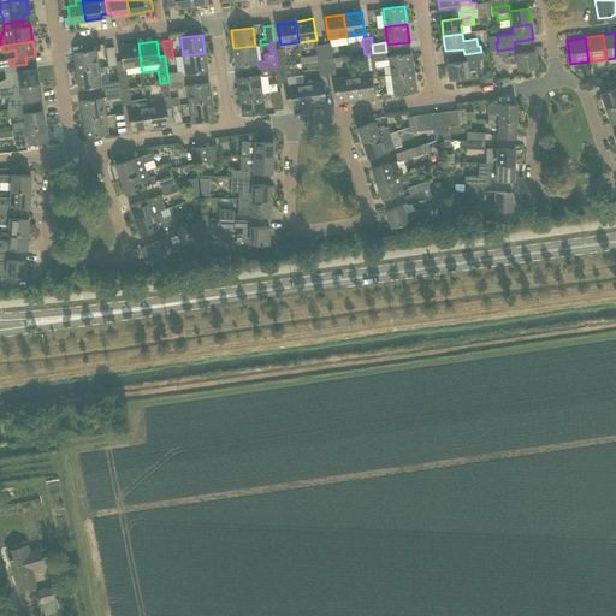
[(126,69),(141,66),(138,43),(120,46),(123,61),(117,63),(117,65),(117,70),(126,69)]
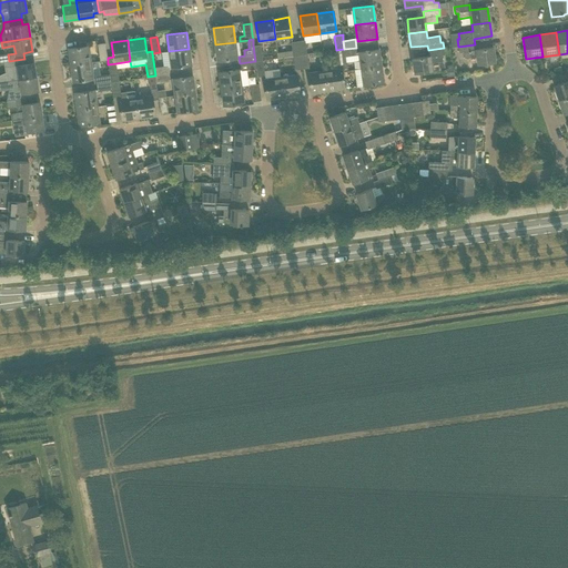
[(298,41),(300,56),(307,54),(305,40),(298,41)]
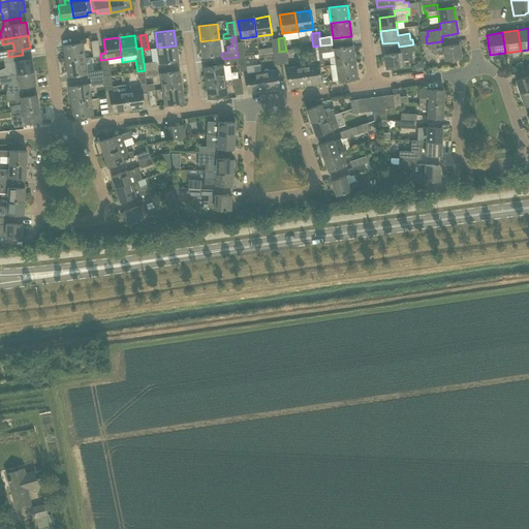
[(273,53),(279,52),(278,38),(271,39),(272,47),(273,53)]
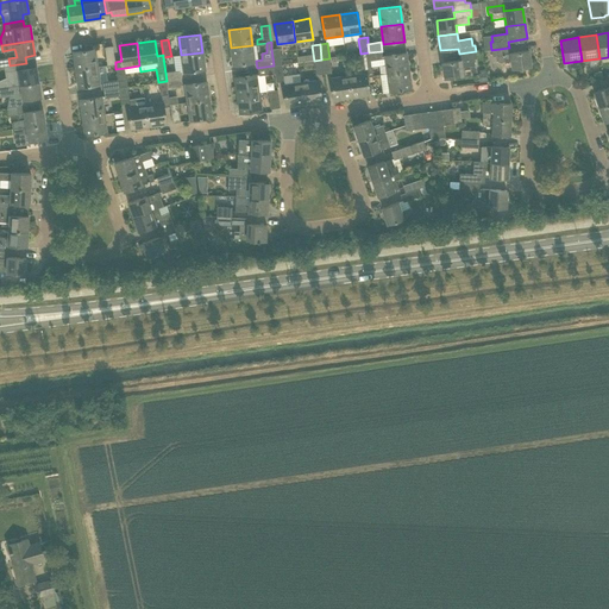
[(252,45),(231,48),(233,66),(255,63),(252,45)]
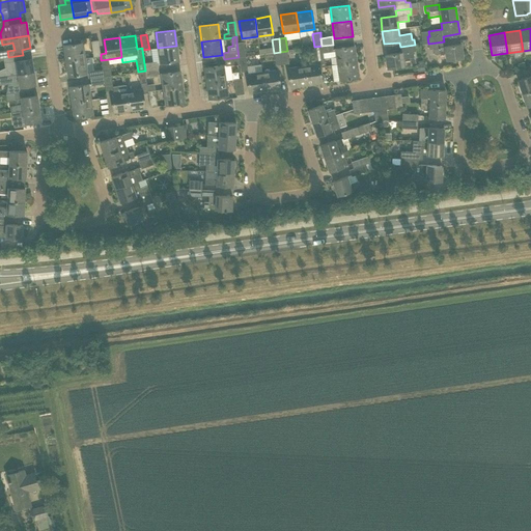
[(91,42),(92,52),(93,57),(101,56),(101,54),(99,40),(91,42)]
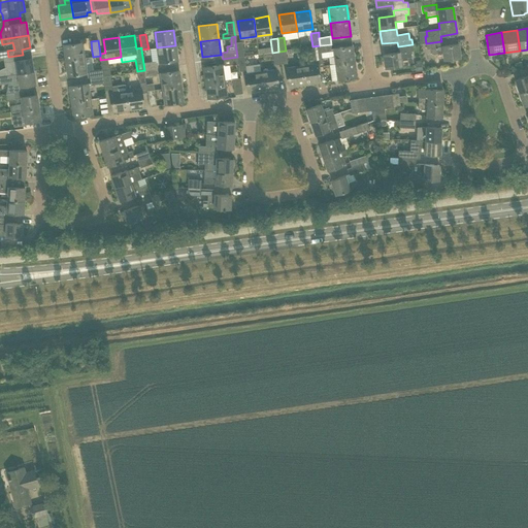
[(242,41),(235,42),(237,57),(244,56),(243,53),(242,41)]
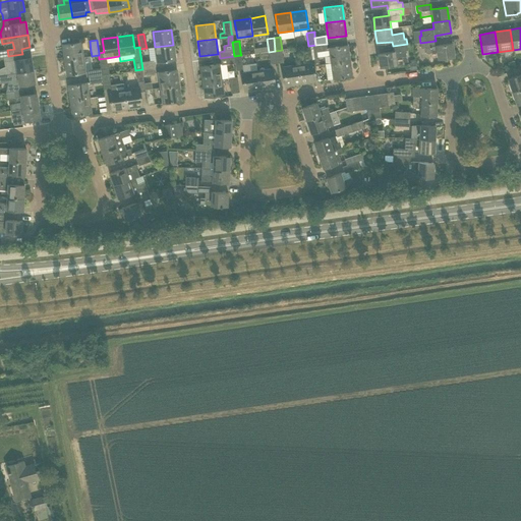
[(437,46),(436,41),(420,43),(421,48),(425,48),(426,53),(438,52),(439,59),(454,56),(452,43),(437,46)]
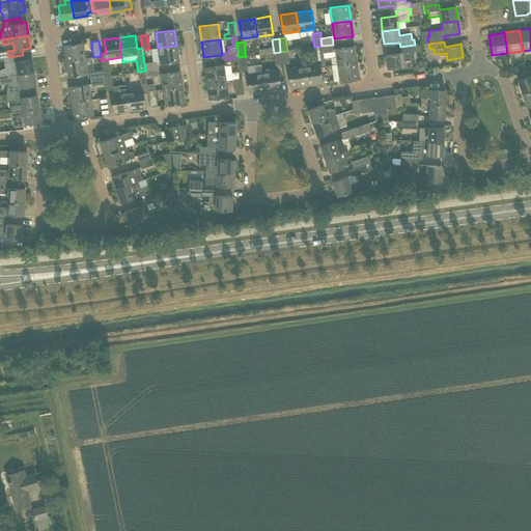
[(64,46),(66,61),(85,59),(83,43),(64,46)]
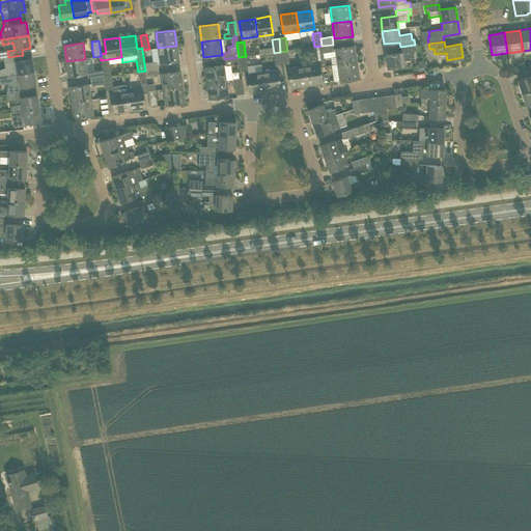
[(337,56),(338,64),(357,62),(354,47),(336,49),(333,50),(333,45),(322,46),(324,58),(337,56)]
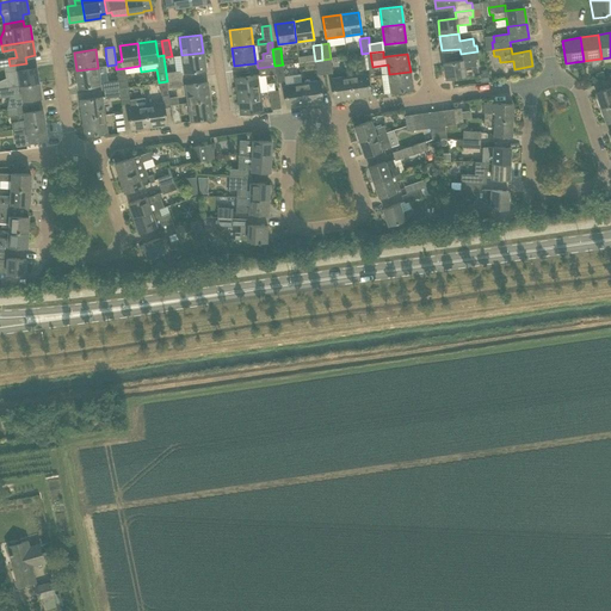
[(477,51),(461,54),(462,61),(444,63),(446,79),(464,76),(463,69),(476,67),(475,60),(479,59),(477,51)]
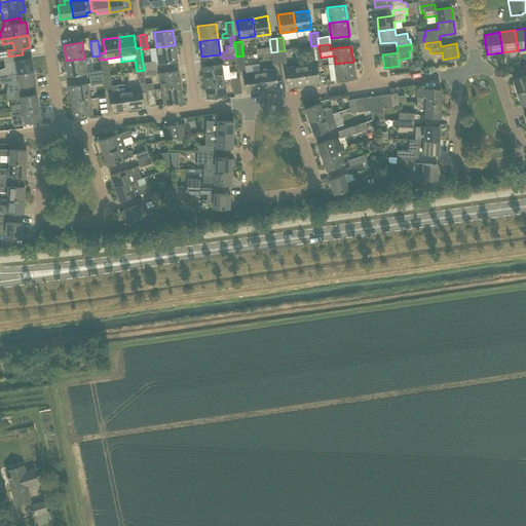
[(175,45),(156,47),(158,63),(177,61),(175,45)]
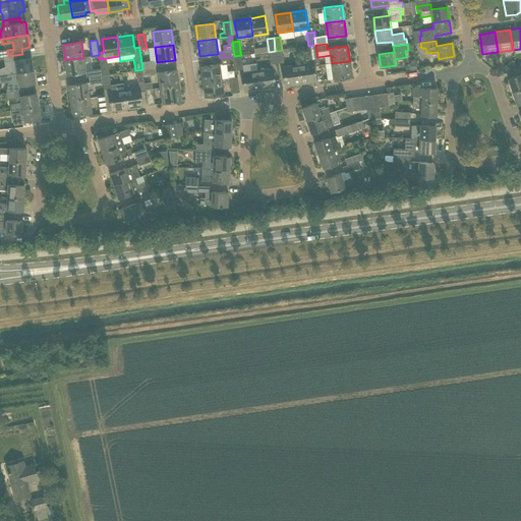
[(317,57),(315,45),(308,46),(309,59),(317,58),(317,57)]
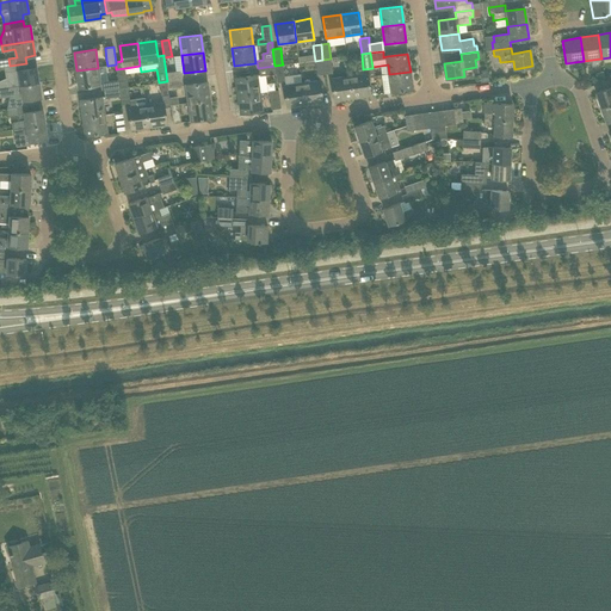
[(318,75),(325,74),(322,60),(315,61),(318,75)]
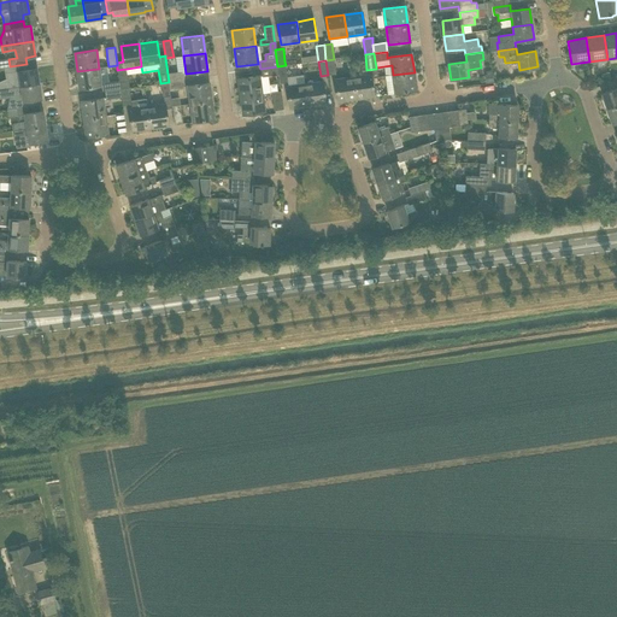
[(5,70),(7,88),(40,83),(37,68),(27,70),(27,64),(10,66),(6,66),(6,70),(5,70)]
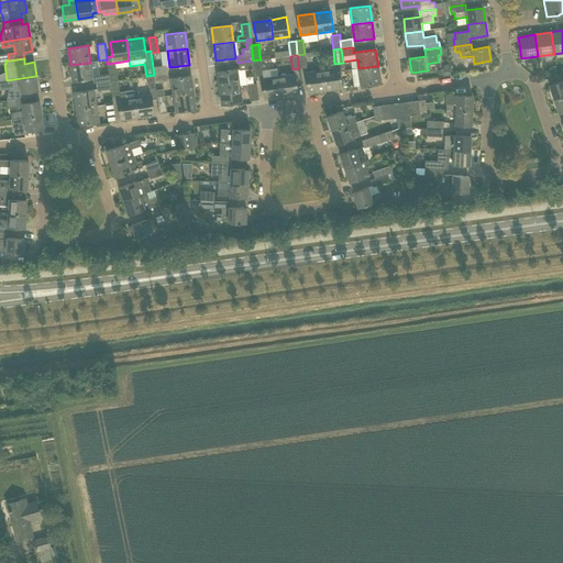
[(261,59),(253,61),(254,68),(255,76),(263,75),(261,59)]
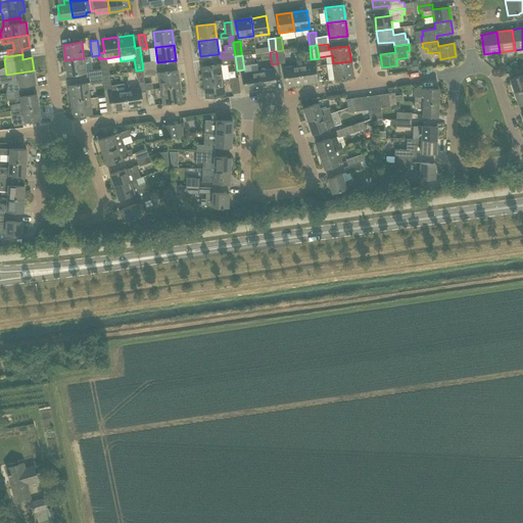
[(222,65),(236,63),(235,56),(221,58),(222,65)]
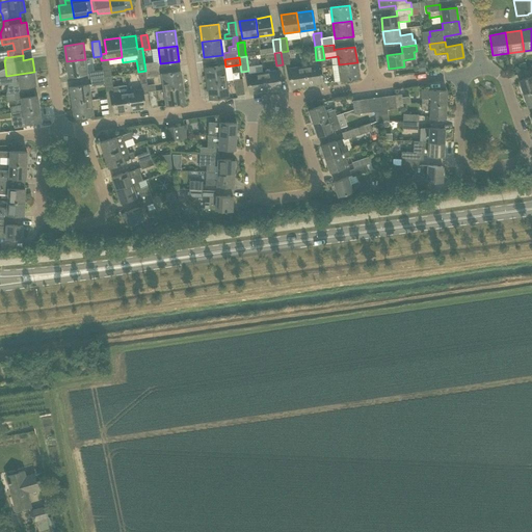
[(67,61),(69,77),(87,74),(85,59),(67,61)]
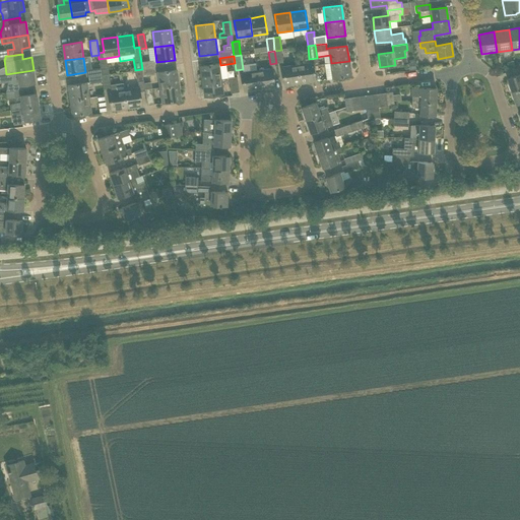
[(99,59),(101,68),(102,75),(109,74),(107,58),(99,59)]
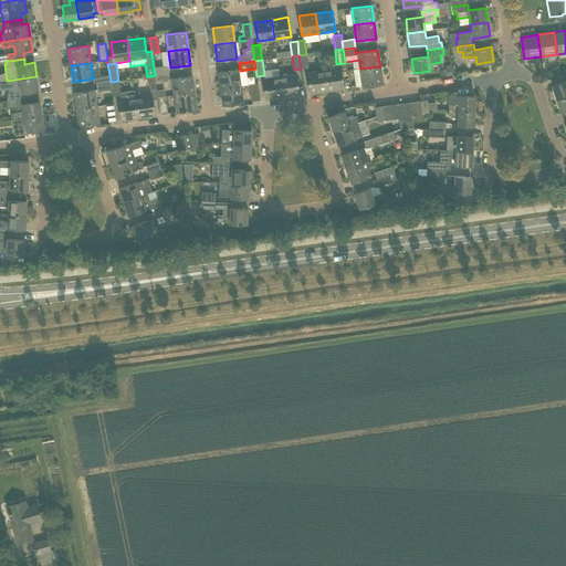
[(168,65),(154,67),(155,75),(169,73),(168,65)]
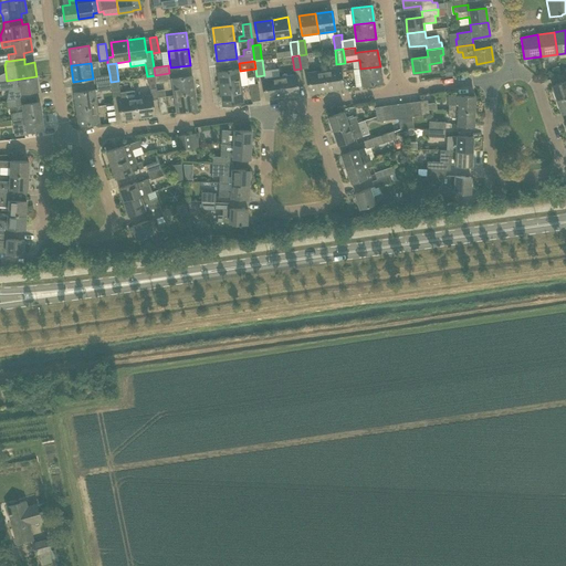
[(383,83),(380,66),(360,69),(363,85),(383,83)]
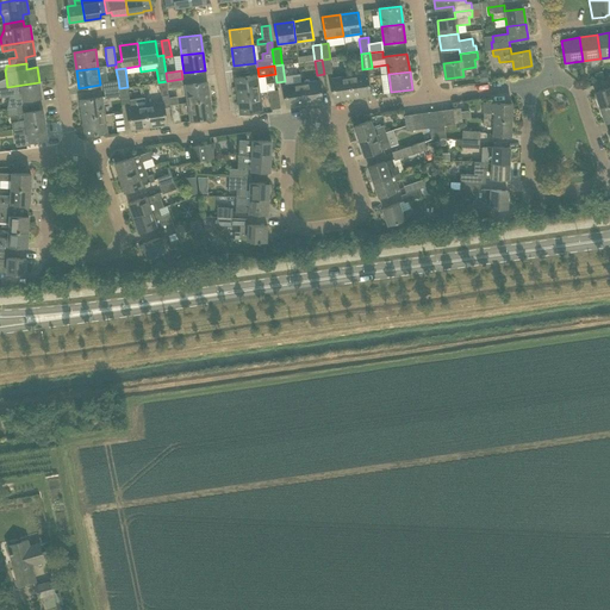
[(367,74),(349,76),(352,98),(369,95),(367,74)]
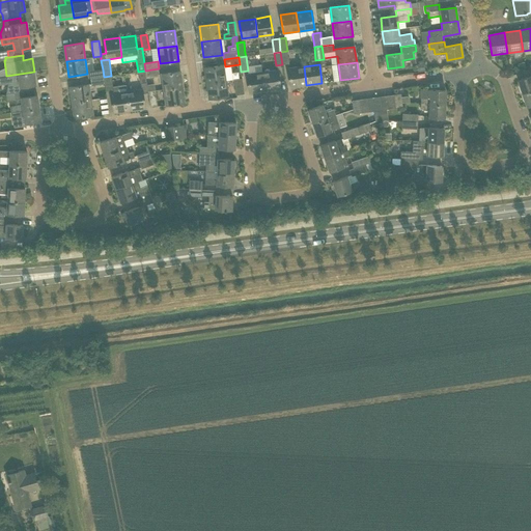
[(223,65),(204,67),(206,83),(225,81),(224,65),(223,65)]
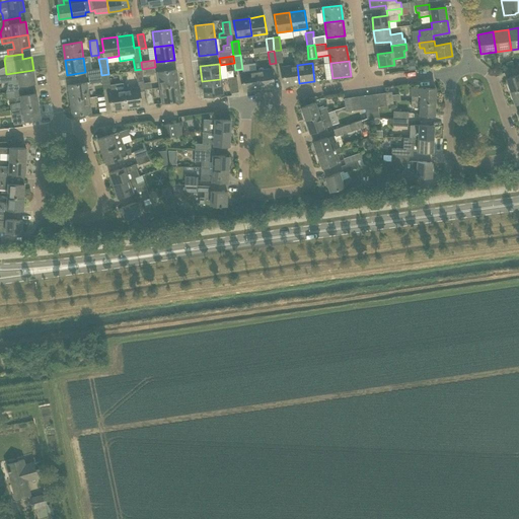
[(282,67),(284,85),(299,83),(297,65),(282,67)]
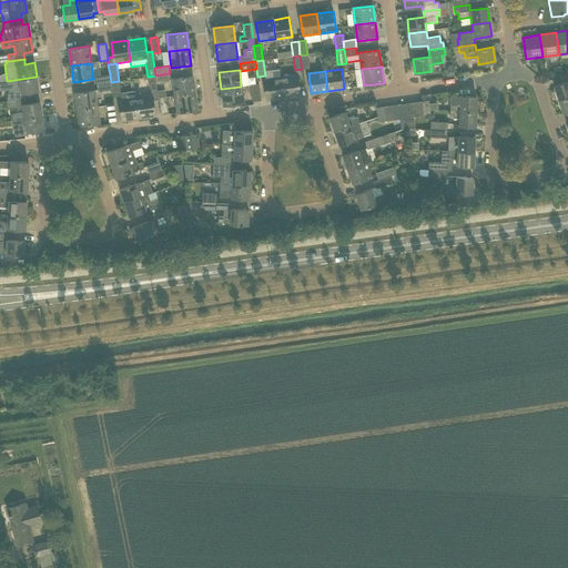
[(155,75),(156,83),(171,81),(170,73),(155,75)]
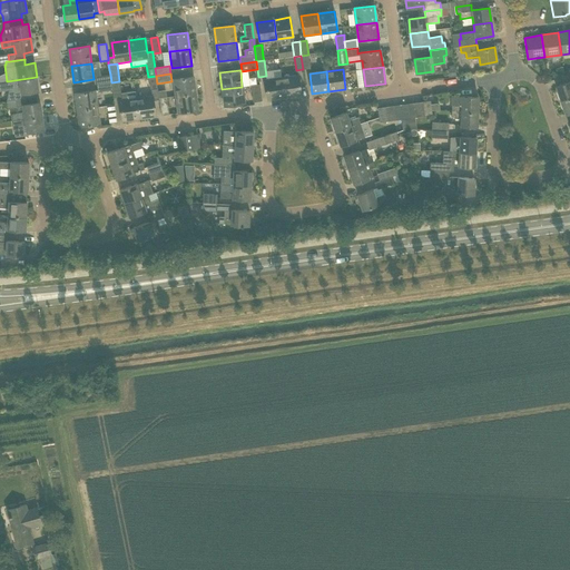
[(97,85),(111,82),(110,75),(96,77),(97,85)]
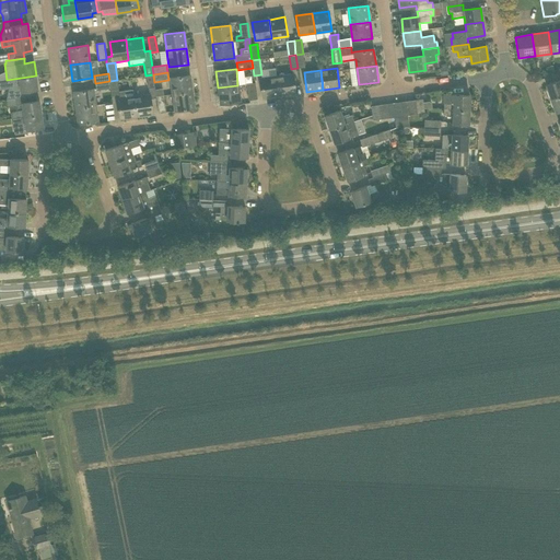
[(279,96),(295,93),(292,73),(277,76),(279,96)]
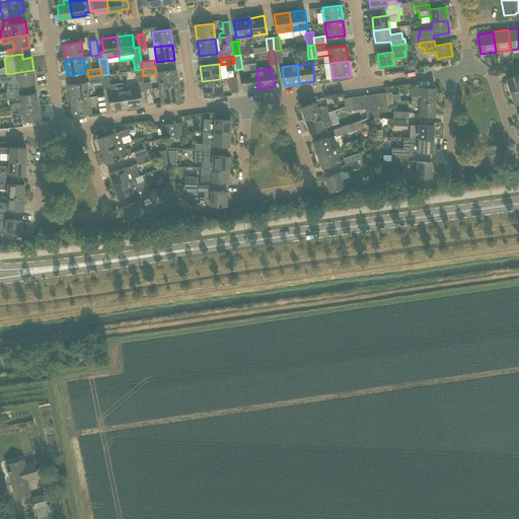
[(19,84),(13,85),(14,91),(30,88),(29,84),(34,83),(33,70),(6,74),(0,75),(0,82),(18,80),(19,84)]
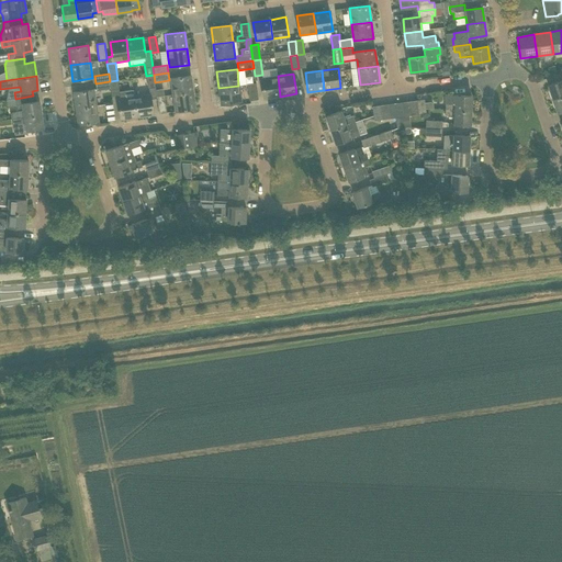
[(193,91),(191,76),(171,78),(173,94),(193,91)]
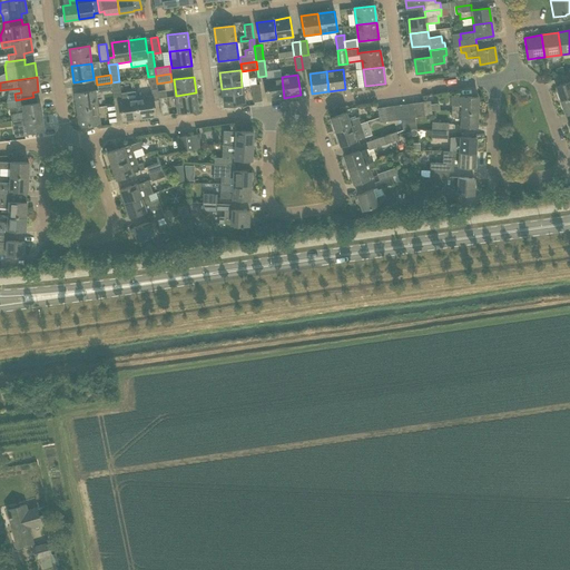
[(284,98),(282,77),(265,80),(267,100),(284,98)]
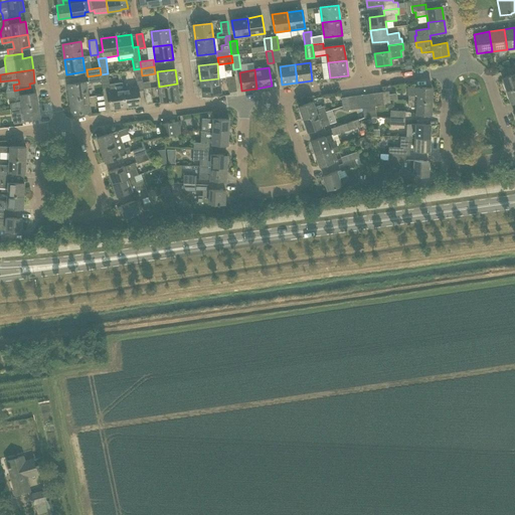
[(506,90),(506,91),(514,87),(514,72),(502,77),(504,83),(503,83),(505,90),(506,90)]
